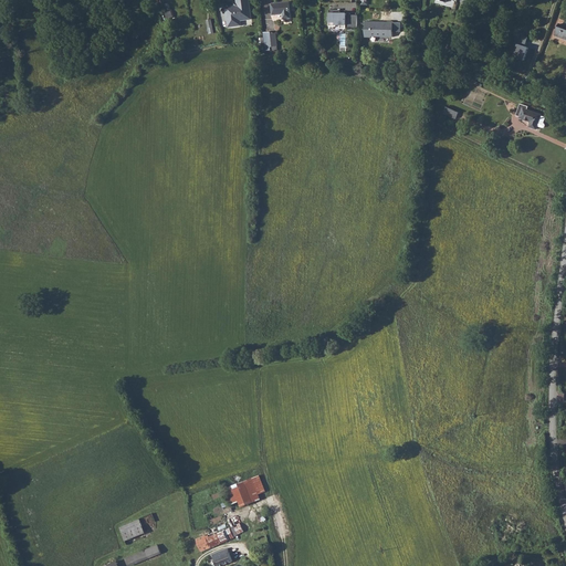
[(248,0),(236,0),(237,4),(224,7),(228,28),(238,25),(237,20),(251,18),(248,0)]
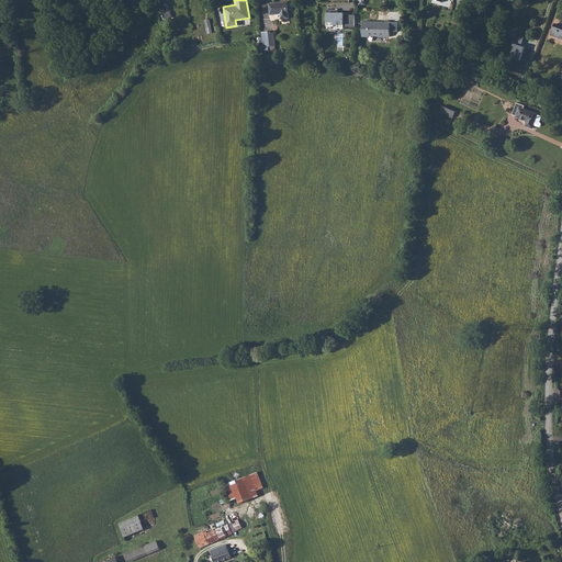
[(288,1),(269,2),(271,14),(278,13),(278,12),(280,12),(281,18),(289,18),(288,1)]
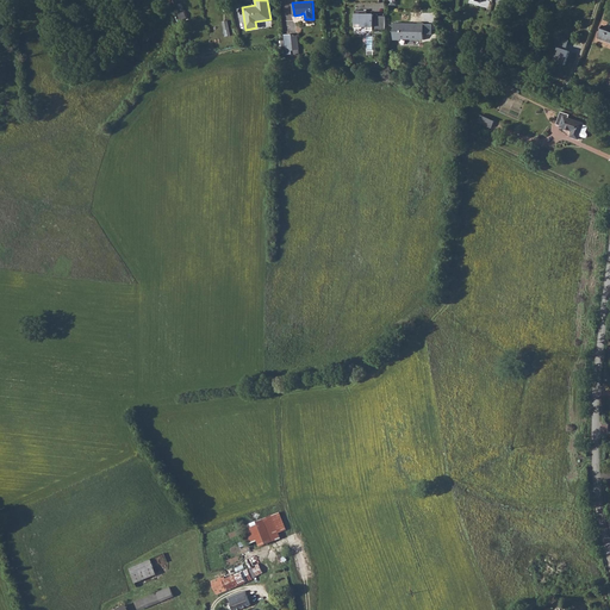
[(373,31),(386,30),(385,16),(373,16),(373,13),(353,13),(353,24),(361,24),(361,27),(373,27),(373,31)]
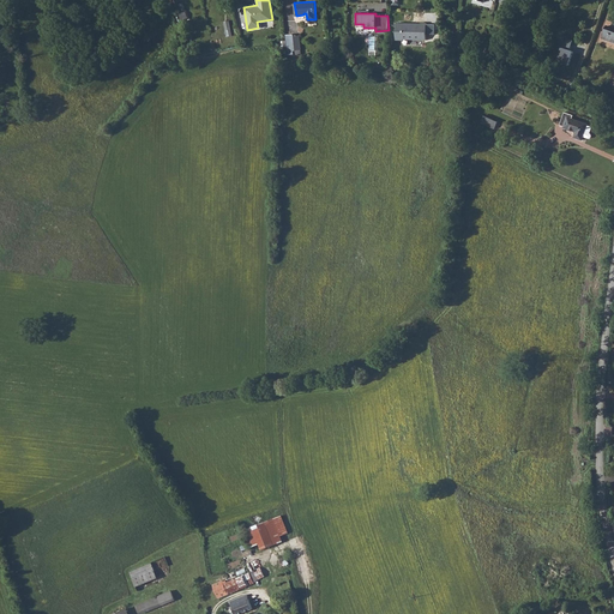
[(422,22),(398,22),(397,38),(404,38),(428,38),(428,22),(422,22)]
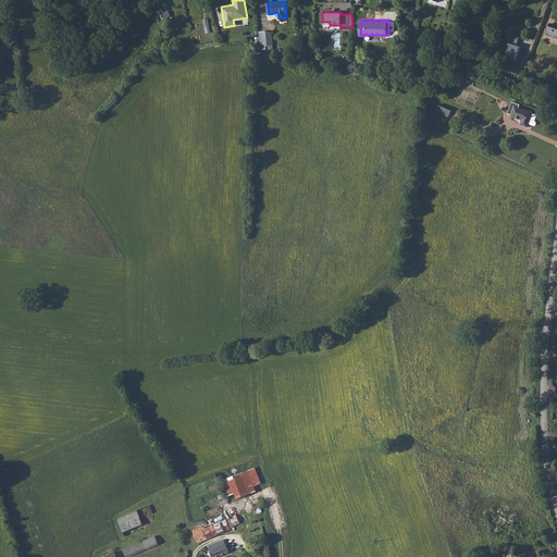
[(268,33),(267,31),(260,32),(263,48),(270,49),(268,33)]
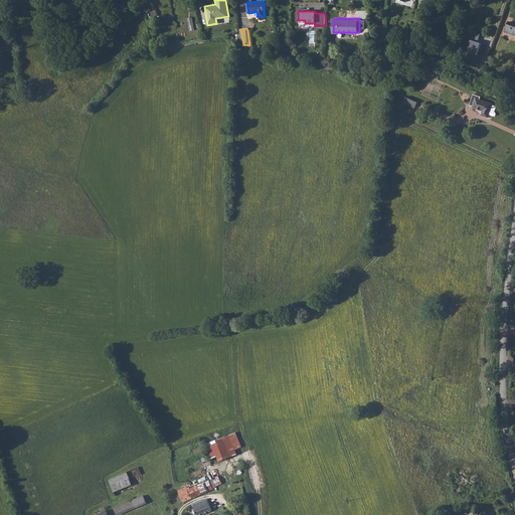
[(478,36),(469,33),(467,38),(470,39),(467,50),(476,53),(480,41),(477,40),(478,36)]
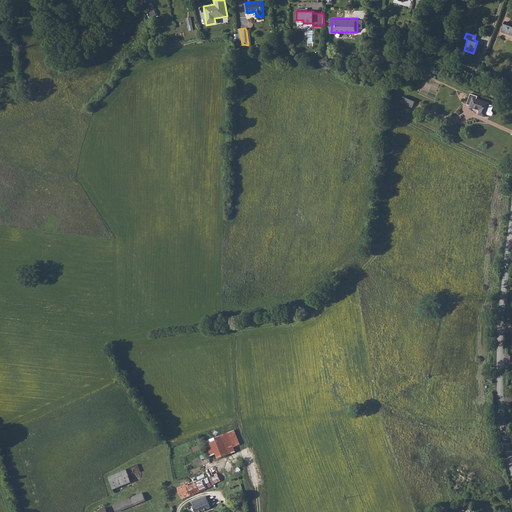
[(482,95),(475,92),(471,100),(473,102),(472,104),(482,109),(480,113),(487,116),(489,113),(493,115),(494,115),(495,113),(494,111),(496,106),(492,104),(493,102),(481,97),(482,95)]
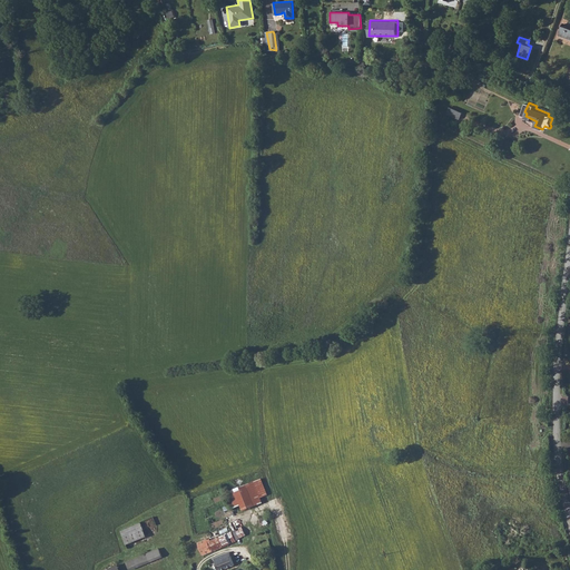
[(460,119),(463,112),(450,107),(446,114),(460,119)]
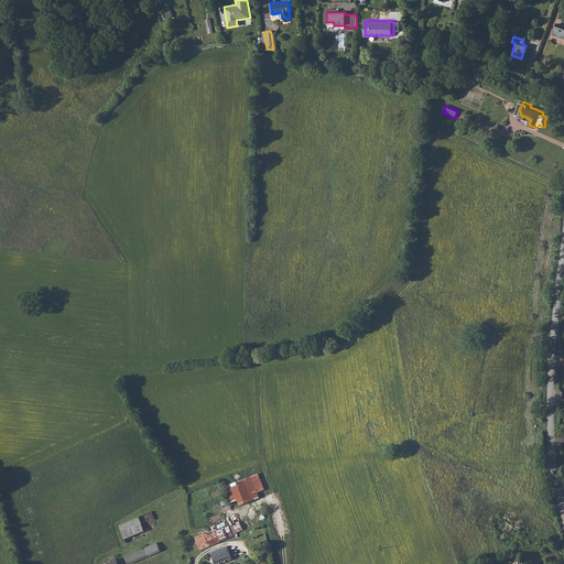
[(252,477),(220,490),(229,511),(261,497),(252,477)]
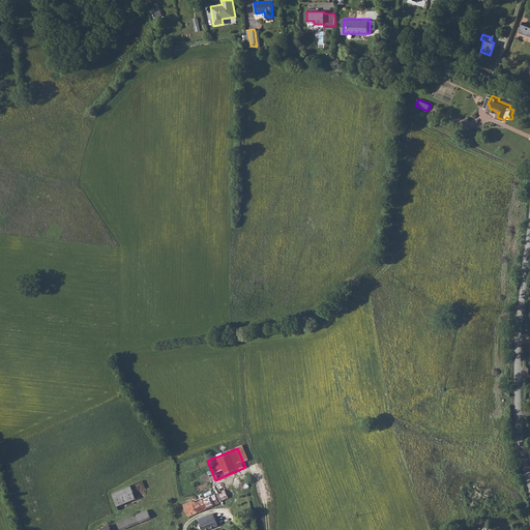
[(215,480),(207,461),(206,462),(214,480),(215,480)]
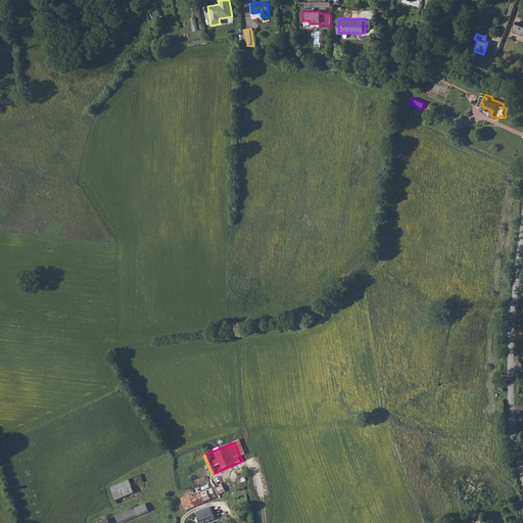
[(197,482),(201,492),(214,487),(209,477),(197,482)]
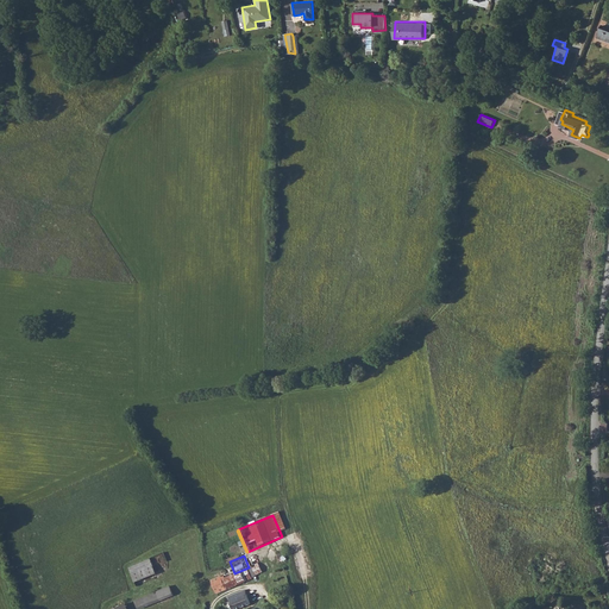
[(150,559),(129,567),(137,586),(158,578),(150,559)]
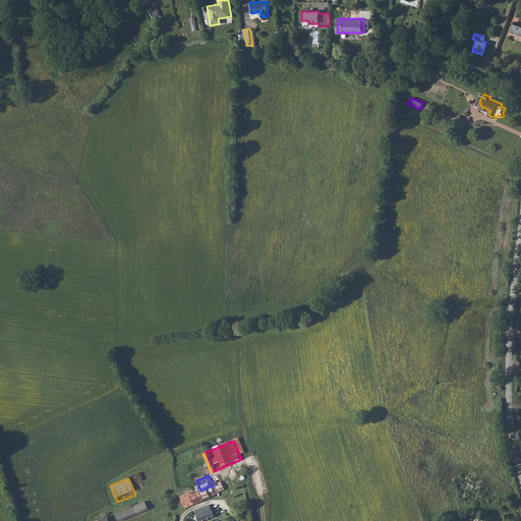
[(213,485),(200,490),(205,500),(215,496),(220,491),(232,486),(229,479),(213,485)]
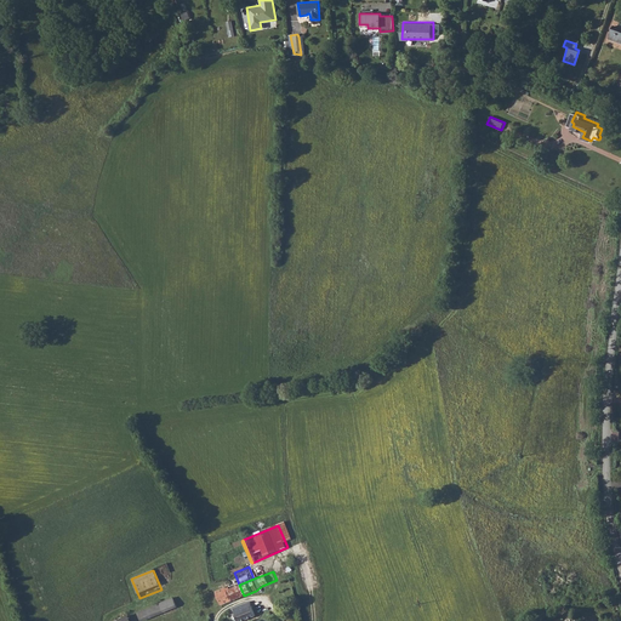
[(239,585),(229,590),(227,591),(232,602),(244,596),(239,585)]
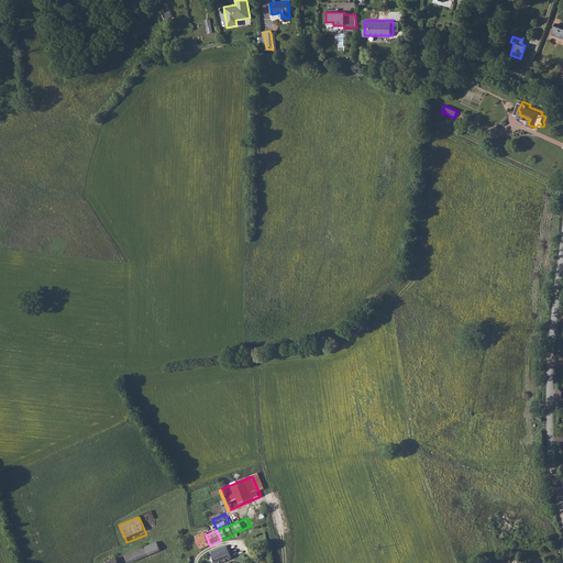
[(205,533),(196,538),(201,550),(202,550),(203,548),(210,545),(206,536),(205,533)]
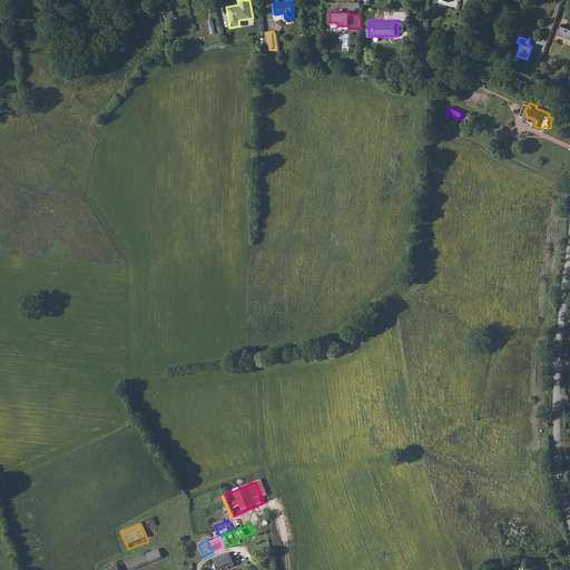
[(130,569),(164,557),(160,548),(127,561),(130,569)]
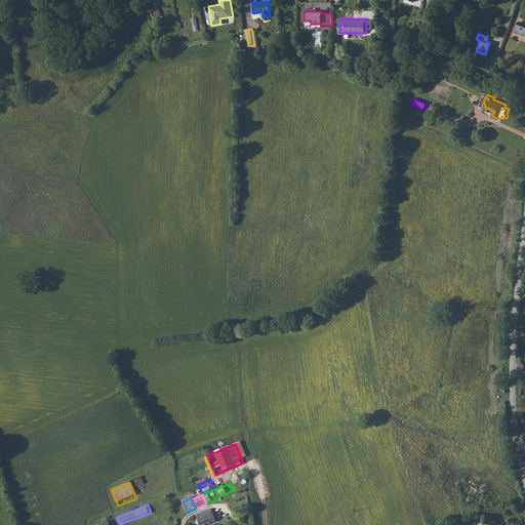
[(206,512),(210,524),(220,520),(216,514),(215,514),(212,510),(206,512)]
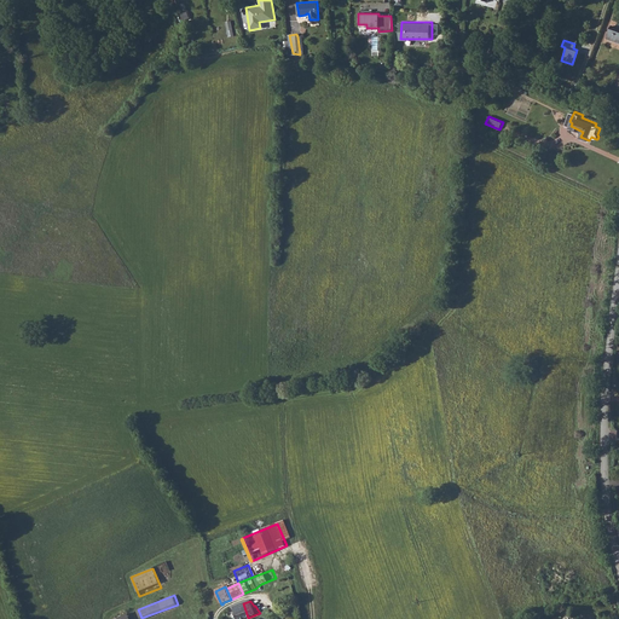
[(238,618),(244,618),(248,618),(243,603),(233,607),(238,618)]
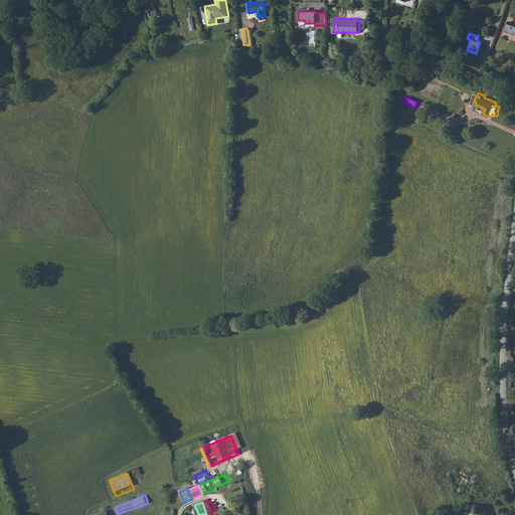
All buildings are outlined.
